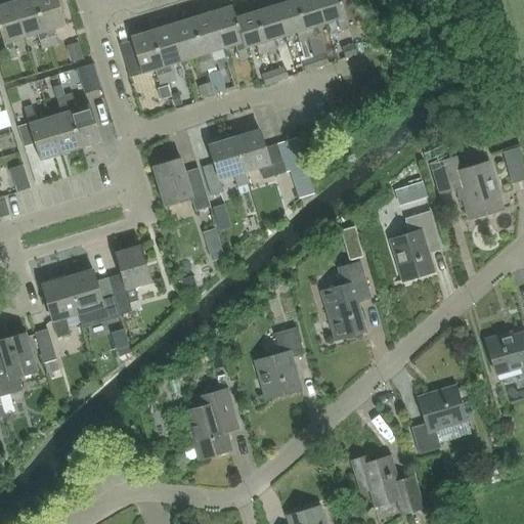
[(34,0),(19,0),(13,2),(25,39),(37,35),(42,49),(49,47),(34,0)]
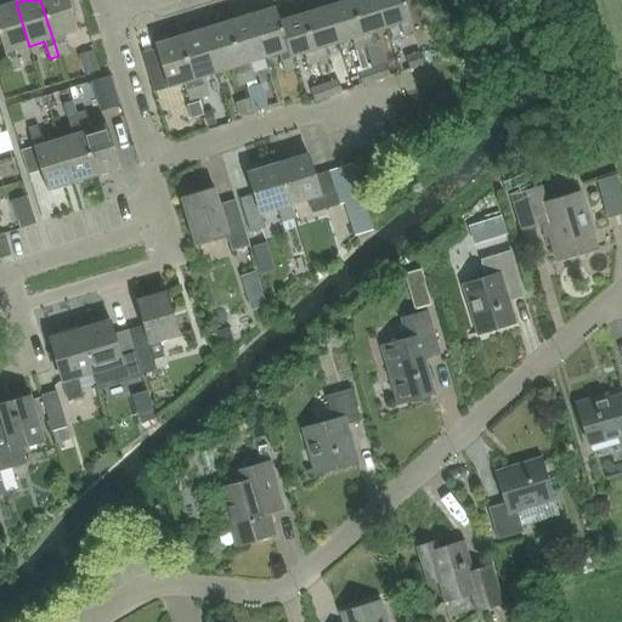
[(67,0),(40,0),(58,56),(68,54),(62,35),(78,30),(67,0)]
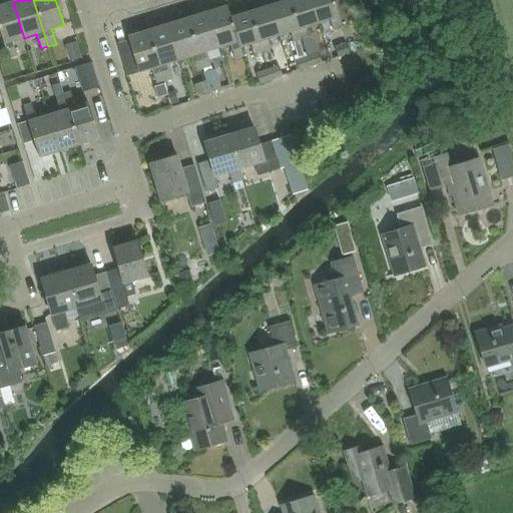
[(291,0),(287,0),(271,5),(280,35),(291,32),(294,41),(303,38),(291,0)]
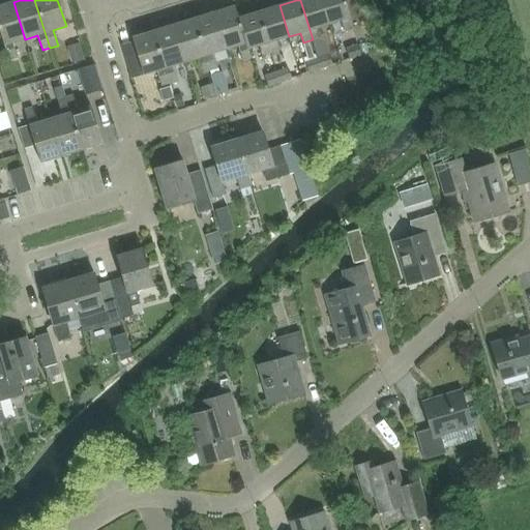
[(322,0),(300,0),(313,39),(320,37),(317,28),(330,24),(322,0)]
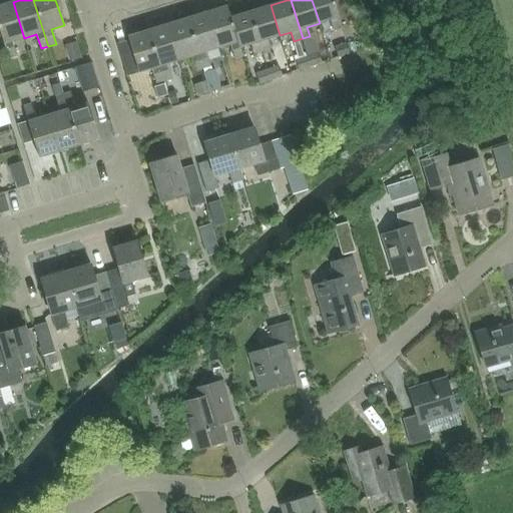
[(334,0),(312,0),(320,23),(330,19),(333,29),(342,26),(334,0)]
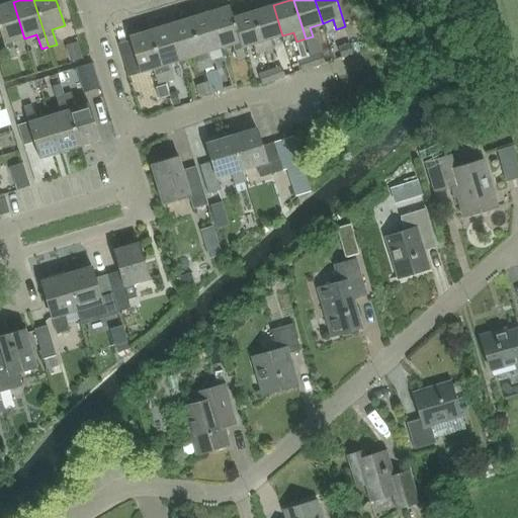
[(16,57),(12,41),(24,38),(13,2),(0,5),(0,32),(8,60),(16,57)]
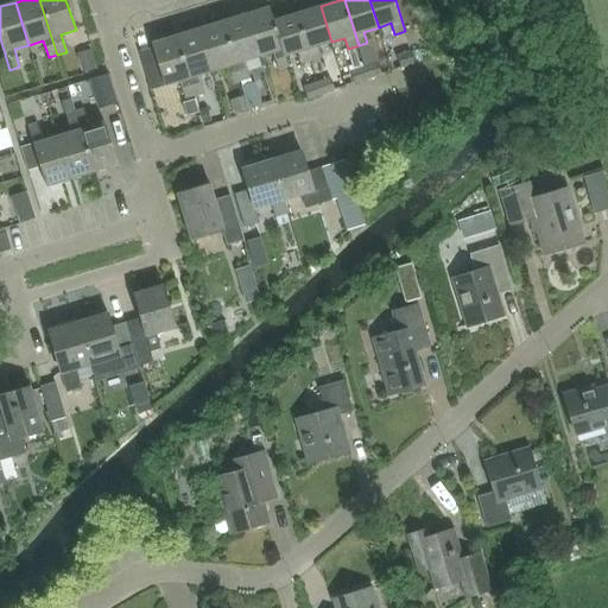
[(321,6),(297,13),(311,59),(322,57),(318,46),(331,42),(321,6)]
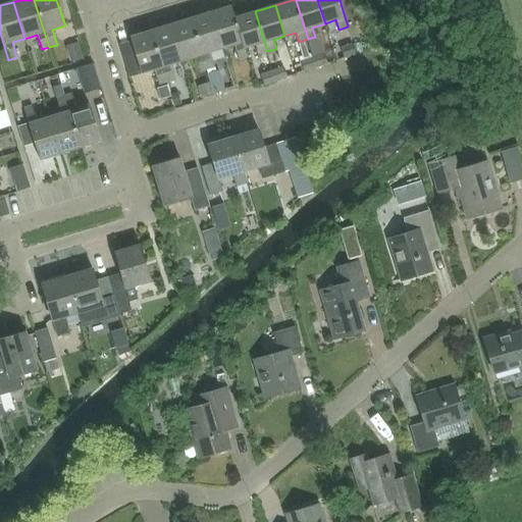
[(248,57),(245,48),(245,49),(236,17),(231,6),(211,12),(222,49),(235,45),(240,60),(248,57)]
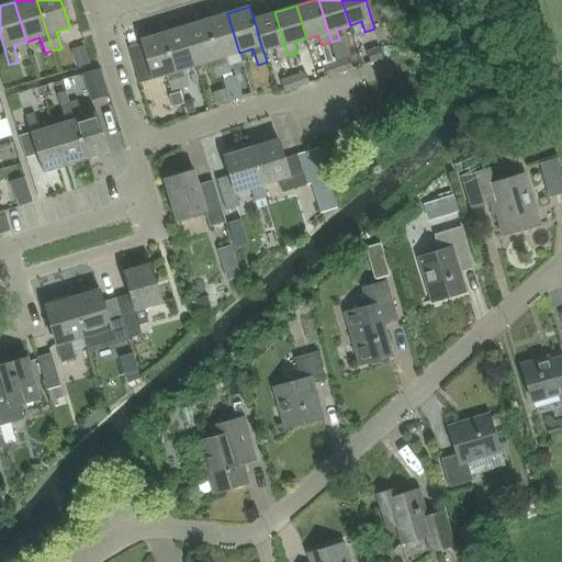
[(278,58),(288,55),(274,12),(254,19),(263,53),(263,52),(274,48),(278,58)]
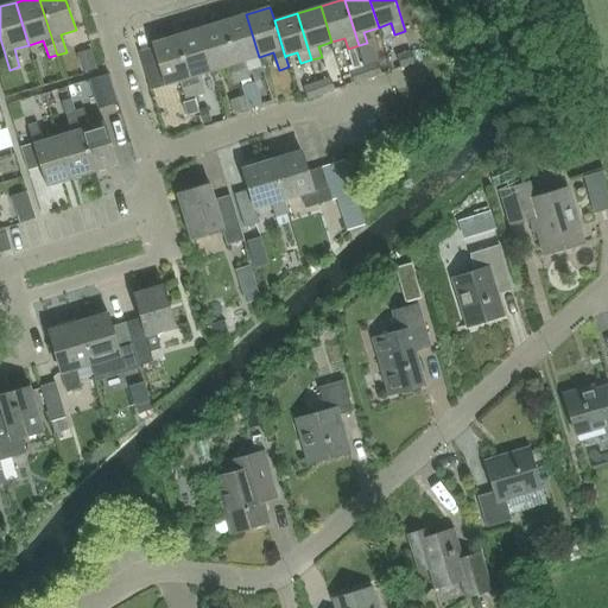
[(246,14),(223,21),(241,81),(249,78),(245,61),(259,57),(246,14)]
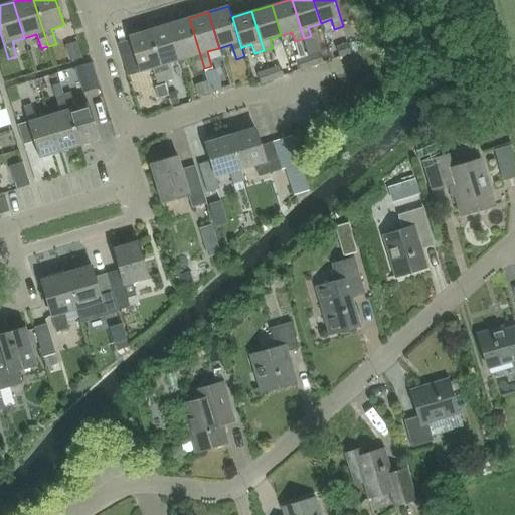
[(189,18),(169,24),(180,60),(191,57),(196,71),(204,68),(189,18)]
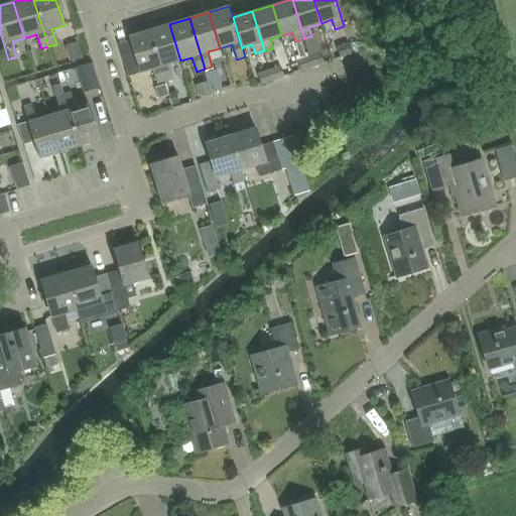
[(169,24),(149,30),(165,81),(172,79),(168,65),(180,60),(169,24)]
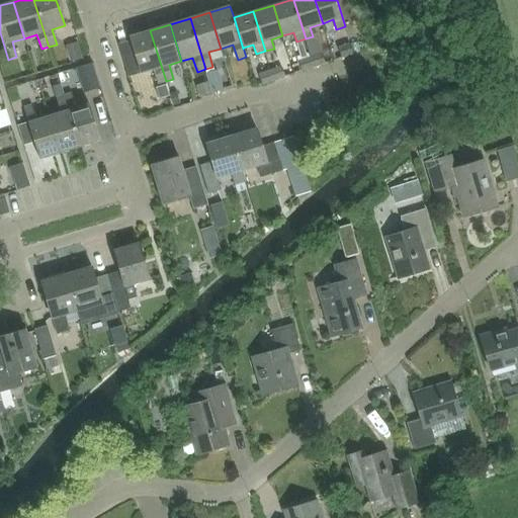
[(122,57),(128,77),(153,70),(157,84),(166,81),(150,30),(130,37),(135,53),(122,57)]
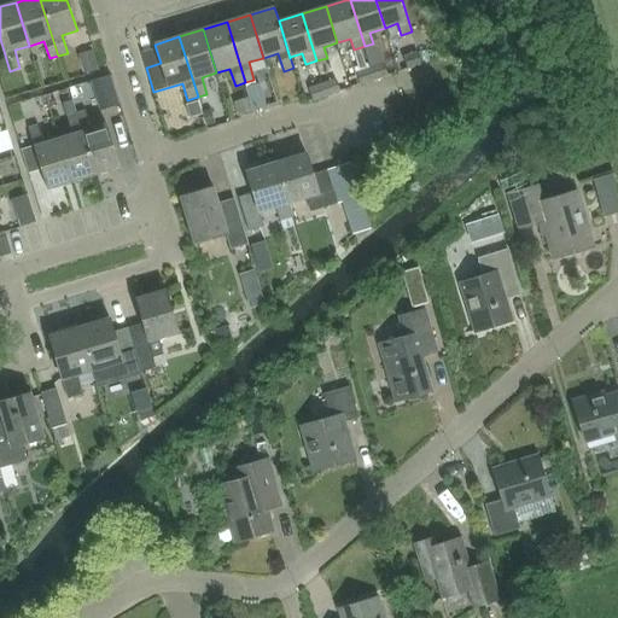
[(418,52),(403,57),(407,70),(421,65),(418,52)]
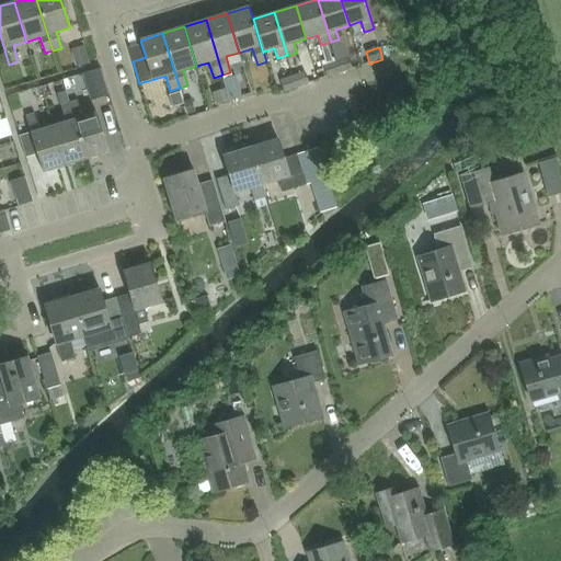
[(90,64),(87,54),(73,58),(76,68),(90,64)]
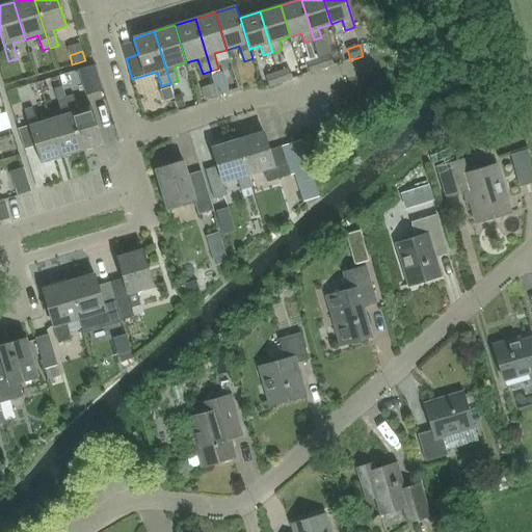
[(330,55),(319,58),(323,70),(334,65),(330,55)]
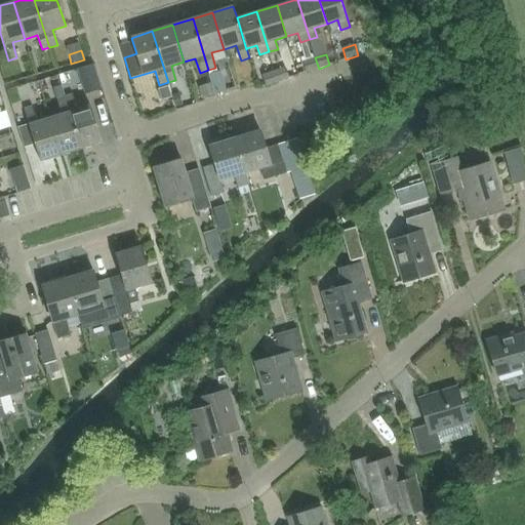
[(315,57),(303,62),(306,73),(319,69),(315,57)]
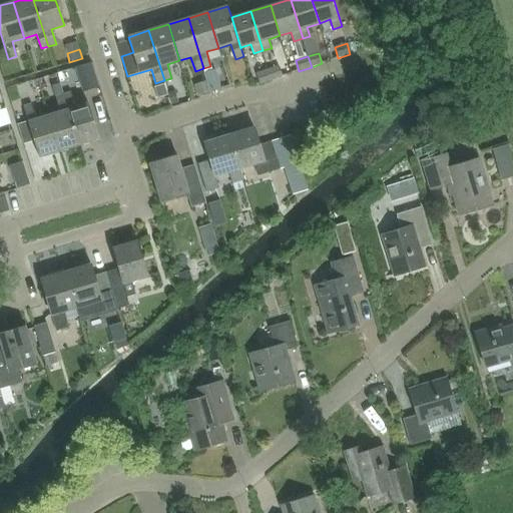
[(91,62),(76,67),(83,91),(99,86),(91,62)]
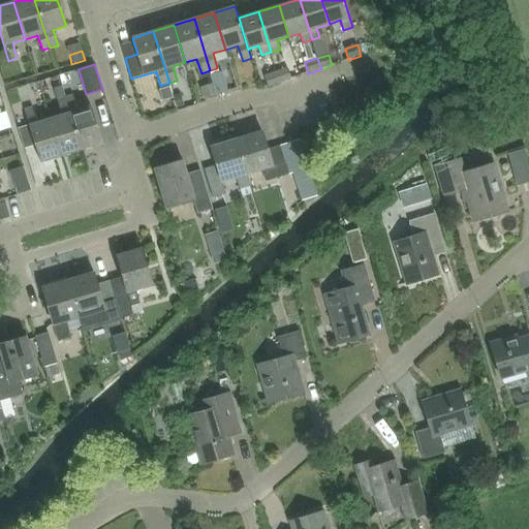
[(287,68),(277,71),(281,83),(291,80),(287,68)]
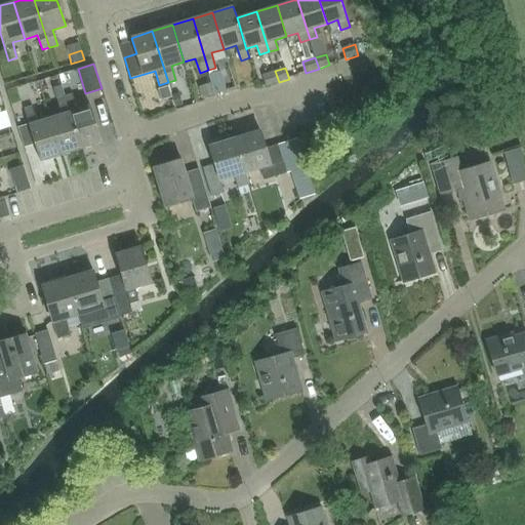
[(275,71),(261,76),(266,86),(279,82),(275,71)]
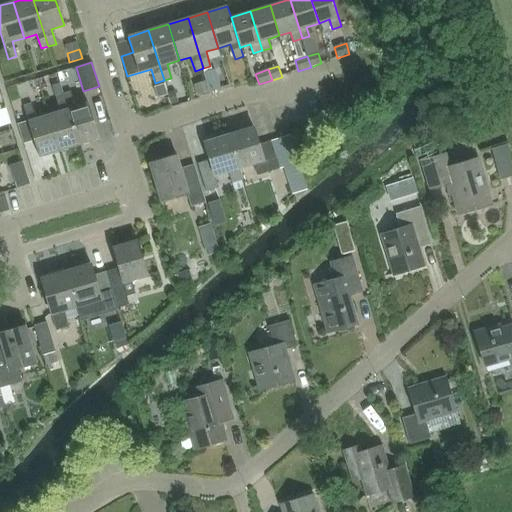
[(215,70),(204,73),(210,91),(221,88),(215,70)]
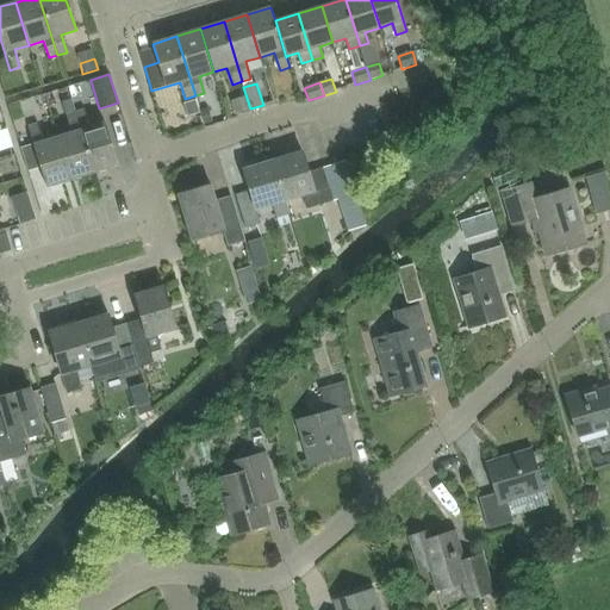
[(232,103),(236,116),(249,112),(244,98),(232,103)]
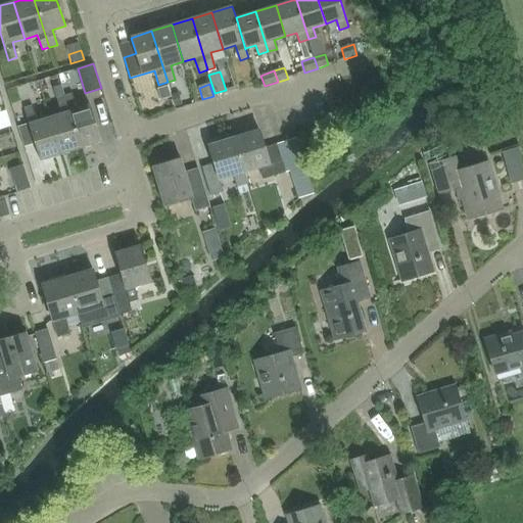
[(179,93),(172,95),(175,107),(182,105),(179,93)]
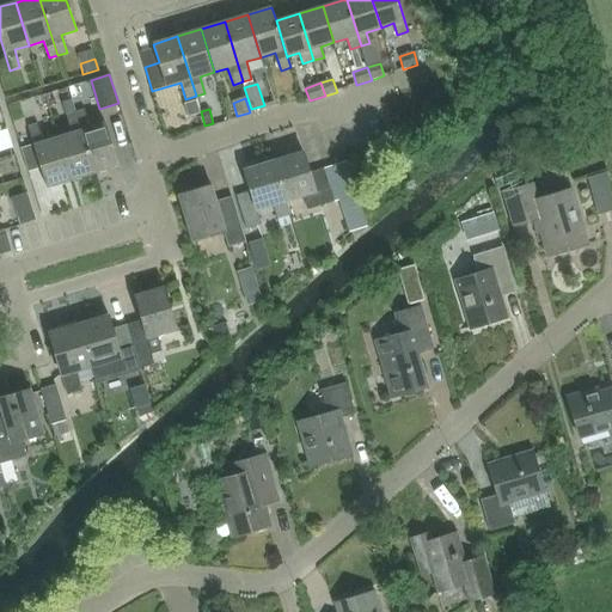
[(105,123),(91,128),(85,110),(75,114),(95,173),(118,166),(105,123)]
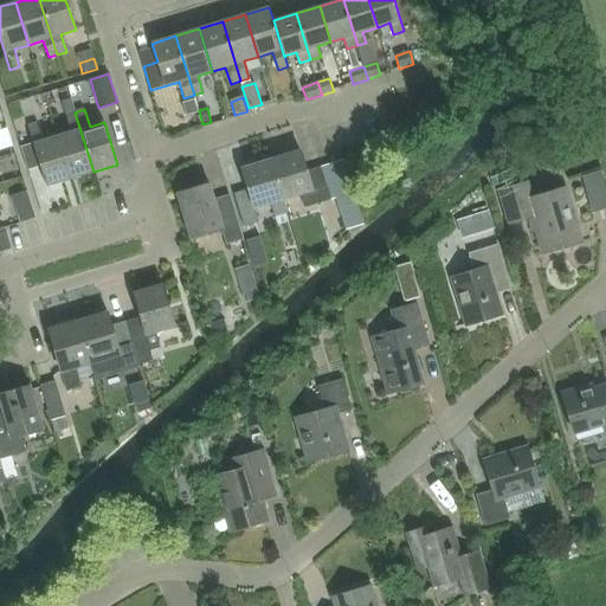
[(65,115),(71,131),(57,136),(70,179),(94,172),(75,113),(65,115)]
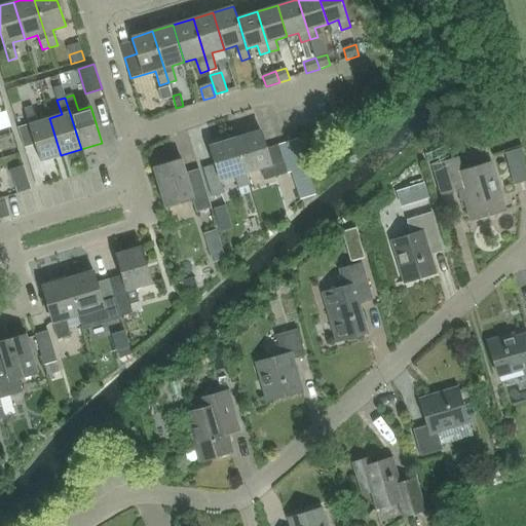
[(33,140),(40,162),(61,155),(49,118),(37,122),(33,107),(24,110),(27,120),(16,123),(23,143),(23,144),(33,140)]
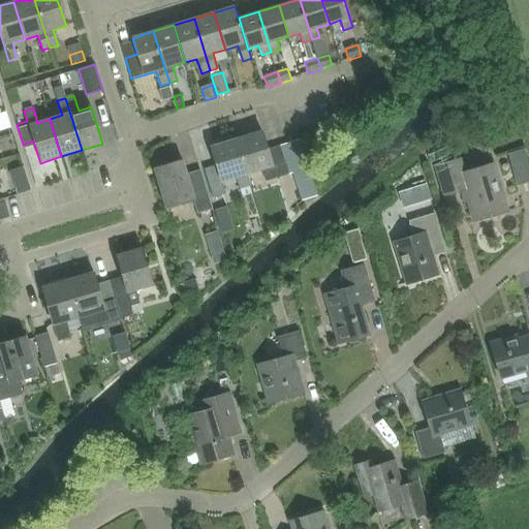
[(10,131),(0,132),(0,149),(13,148),(10,131)]
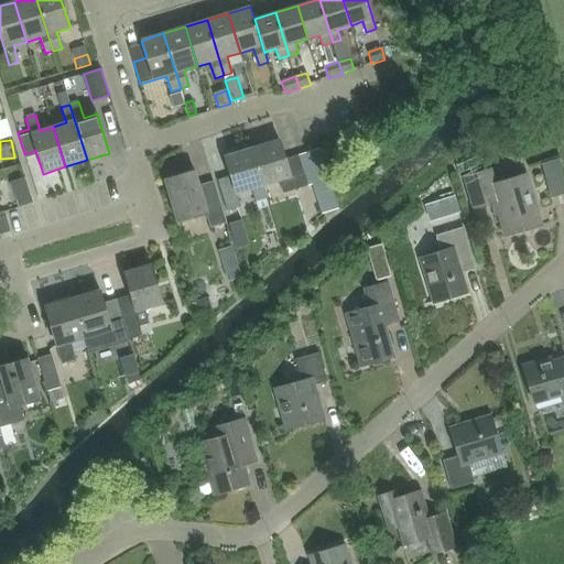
[(280,140),(251,149),(263,186),(280,182),(283,194),(307,187),(297,155),(285,159),(280,140)]
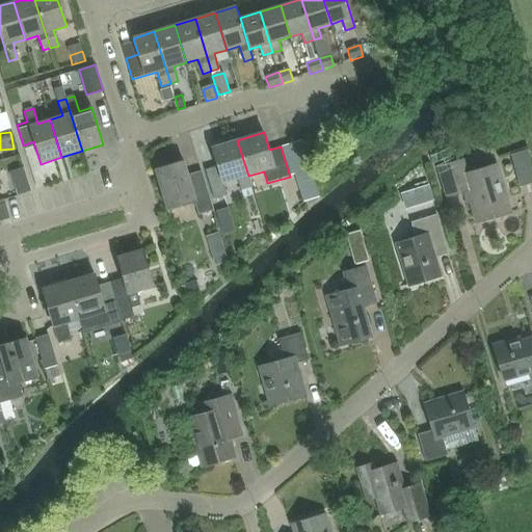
[(214,200),(228,195),(223,183),(238,179),(242,191),(253,188),(248,176),(237,140),(211,148),(217,166),(206,170),(214,200)]
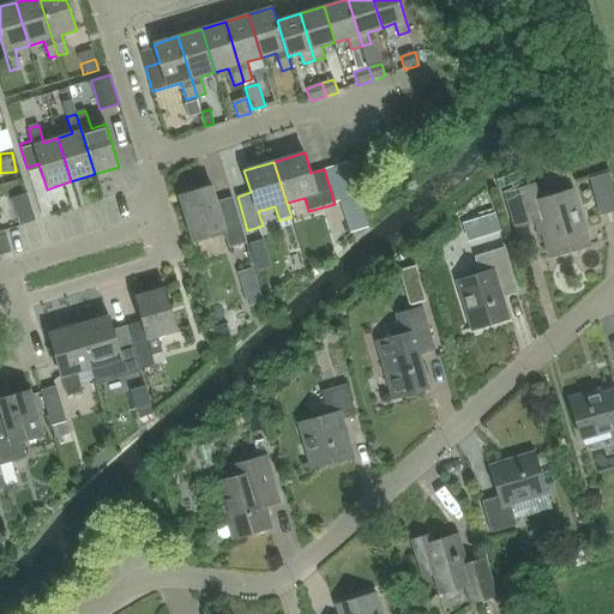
[(589,245),(572,190),(539,200),(534,185),(506,193),(516,227),(536,221),(541,234),(543,233),(551,257),(589,245)]
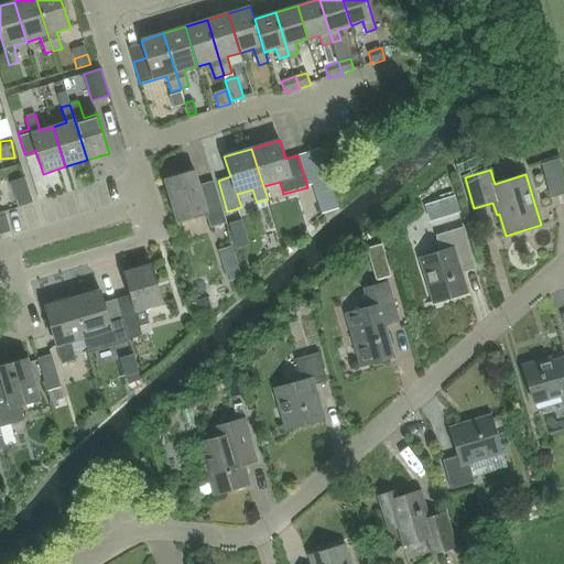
[(179,223),(206,214),(210,228),(226,223),(214,182),(199,186),(195,172),(165,181),(179,223)]
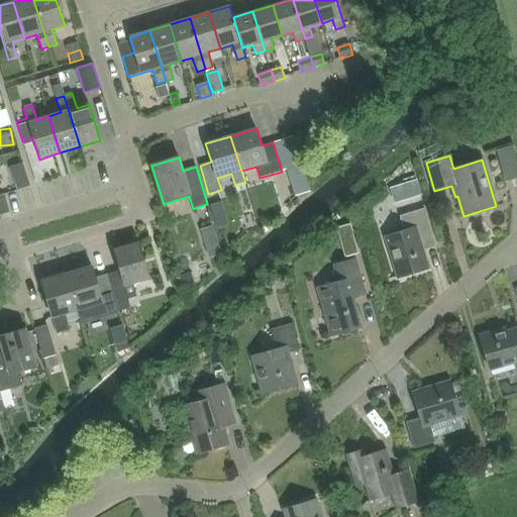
[(4,199),(0,200),(0,215),(8,213),(4,199)]
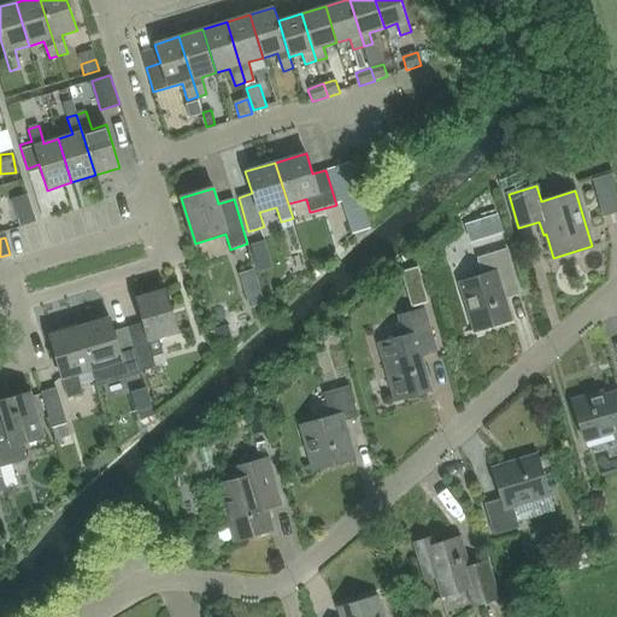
[(517,283),(506,248),(477,258),(483,277),(460,283),(475,330),(511,319),(501,288),(517,283)]
